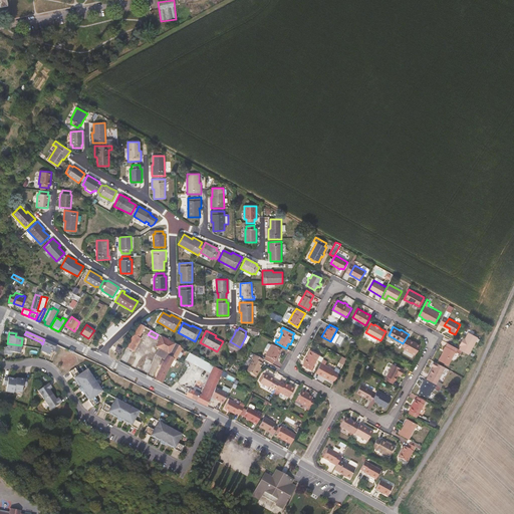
[(469,354),(478,337),(469,332),(465,339),(463,338),(460,344),(462,345),(460,349),(462,350),(469,354)]
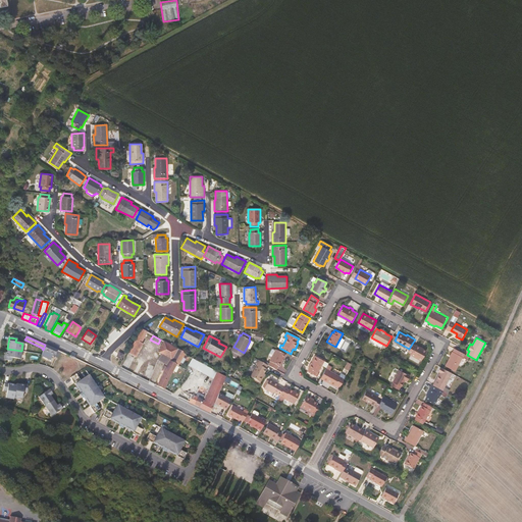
[(135,340),(127,353),(120,368),(133,374),(144,379),(152,364),(136,356),(143,344),(135,340)]
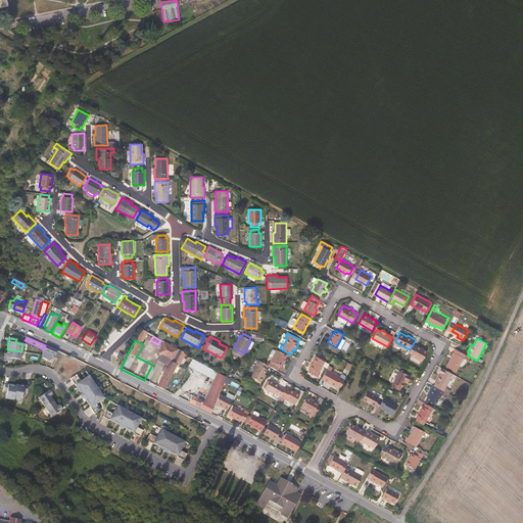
[(171,362),(178,349),(164,342),(158,352),(161,354),(172,360),(171,362)]
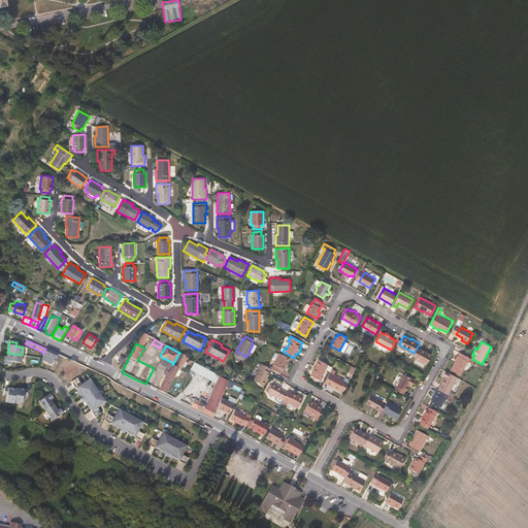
[(426,364),(432,354),(421,348),(421,349),(417,348),(414,353),(413,356),(416,357),(416,358),(426,364)]
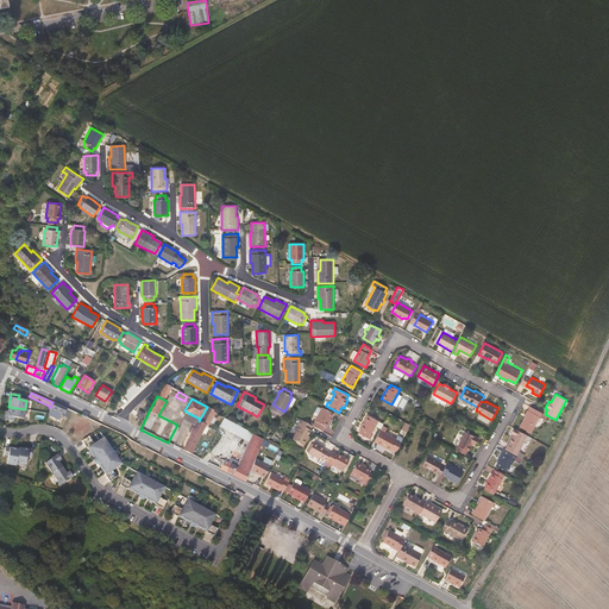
[(67,418),(70,412),(66,409),(66,408),(52,402),(50,408),(48,415),(58,420),(61,415),(67,418)]
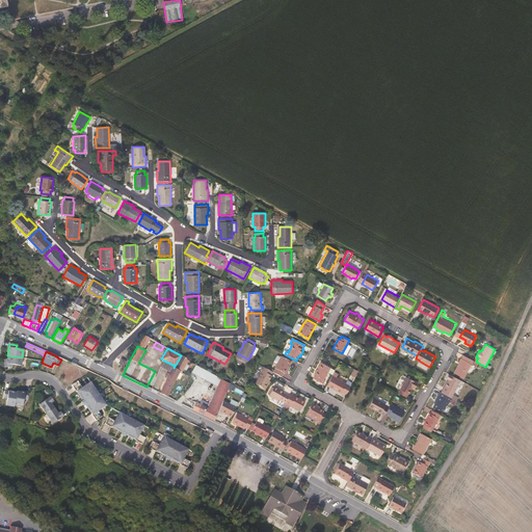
[(20,366),(22,357),(7,355),(5,364),(4,364),(4,367),(11,368),(12,365),(20,366)]
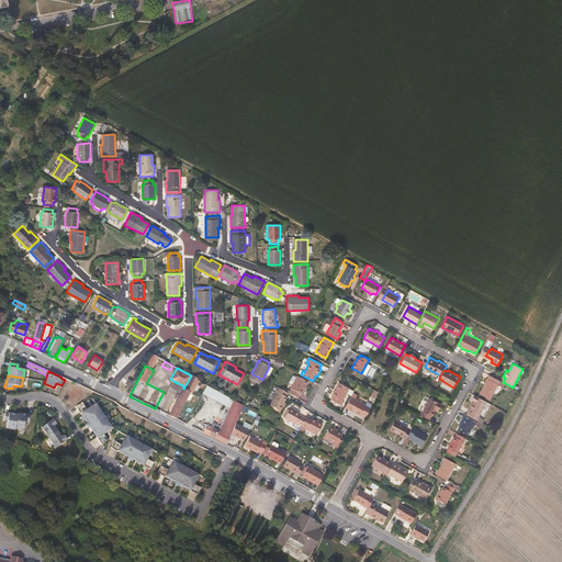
[(192,393),(200,380),(191,375),(183,389),(190,392),(192,393)]
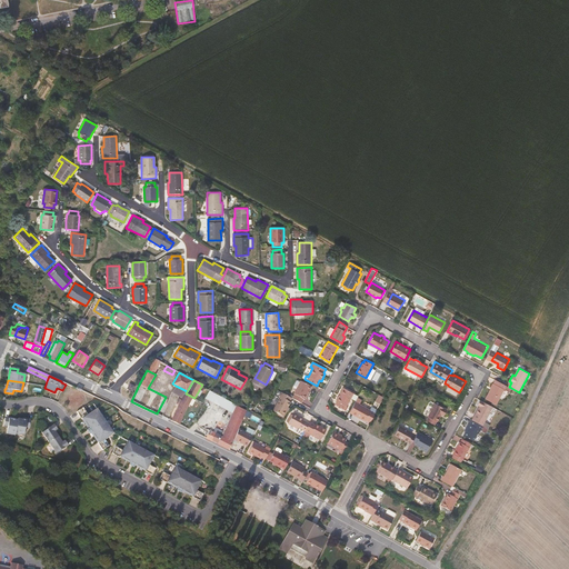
[(305,399),(310,390),(312,386),(301,380),(295,393),(296,393),(293,398),(301,402),(303,398),(305,399)]
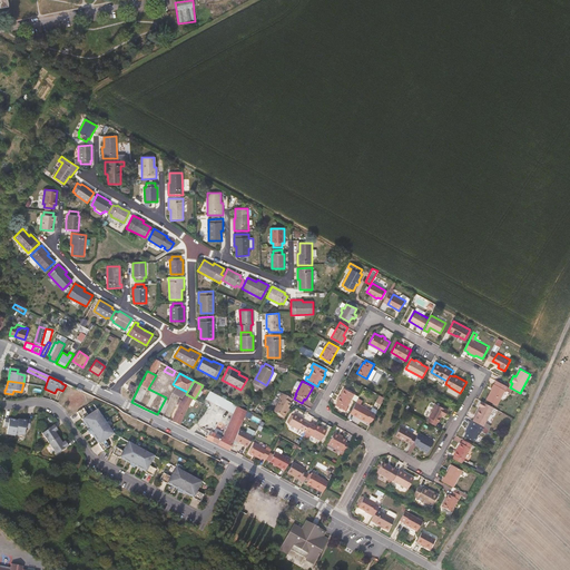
[(497,381),(495,383),(494,383),(491,390),(492,390),(487,399),(498,404),(505,390),(510,392),(512,389),(510,387),(497,381)]
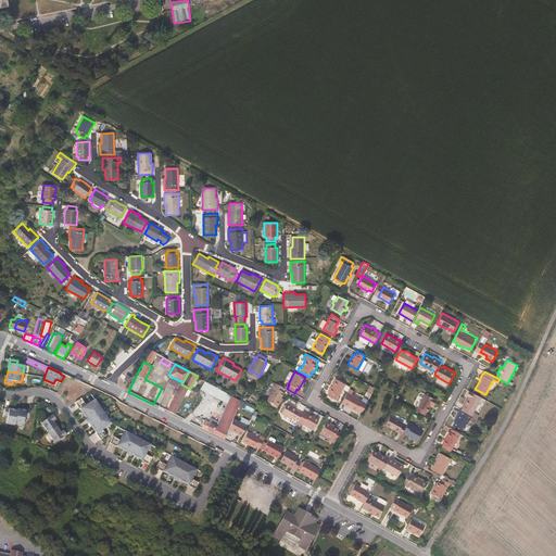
[(167,383),(176,388),(175,390),(172,394),(175,396),(167,411),(175,415),(188,388),(181,384),(182,382),(172,377),(167,383)]
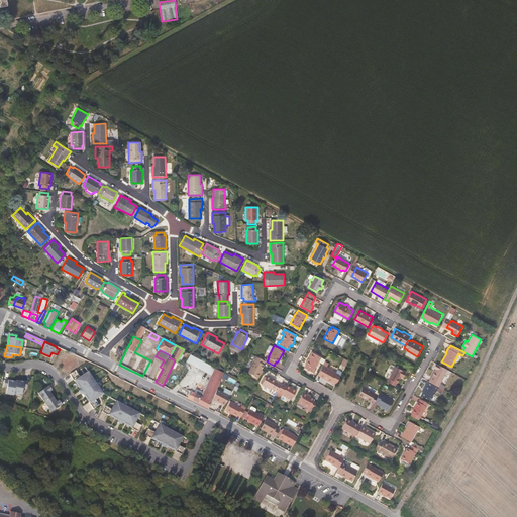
[(315,369),(319,362),(323,364),(325,362),(326,359),(312,351),(306,364),(307,364),(305,368),(312,372),(314,368),(315,369)]
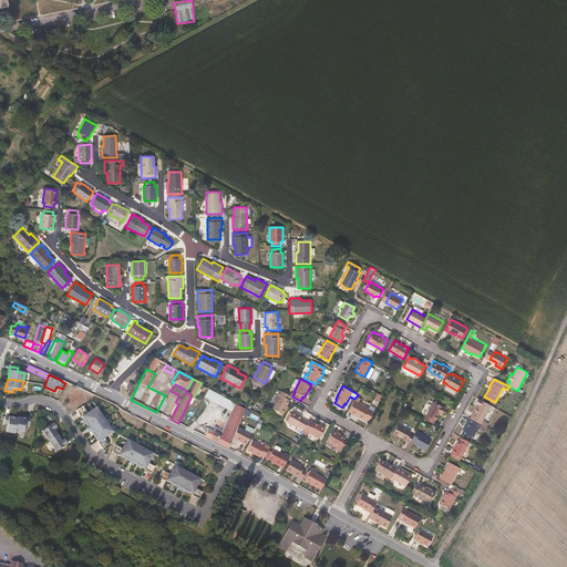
[(237,404),(208,389),(205,395),(234,412),(237,404)]
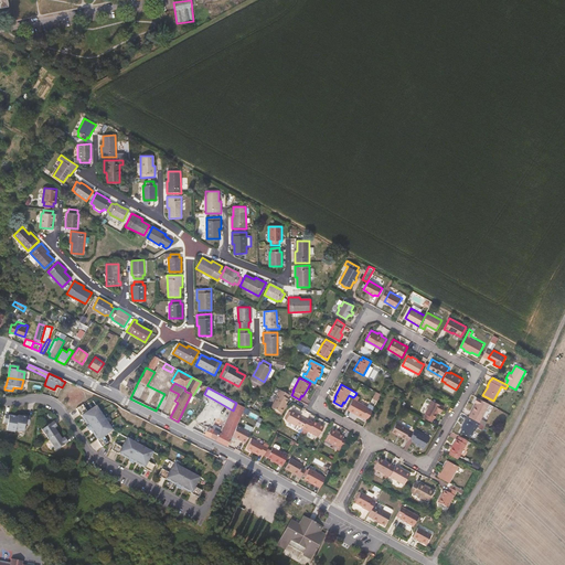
[(286,404),(289,398),(288,398),(290,395),(279,390),(277,393),(279,394),(272,407),(277,411),(276,412),(280,414),(281,415),(287,405),(286,404)]
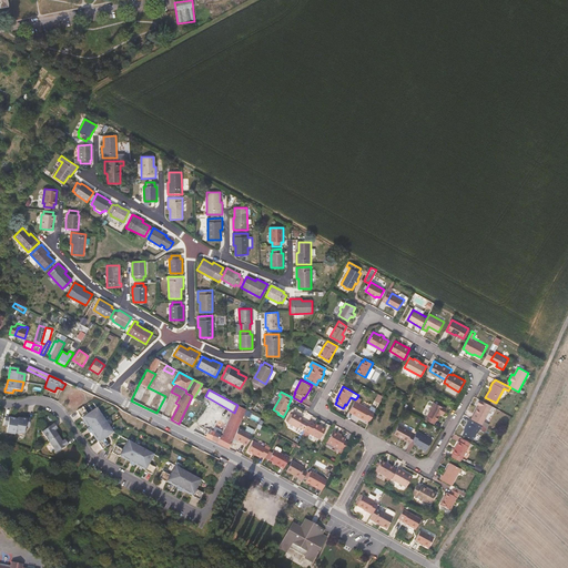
[(355,399),(350,409),(348,412),(356,415),(363,419),(364,418),(369,422),(376,409),(371,406),(369,409),(357,403),(361,398),(357,397),(355,399)]
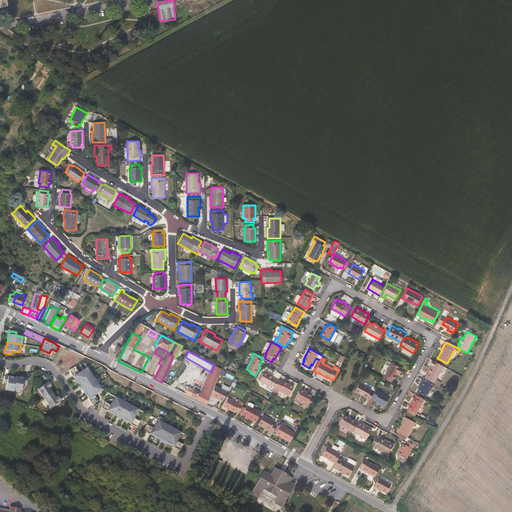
[(434,382),(443,366),(430,358),(428,362),(433,365),(431,368),(430,368),(425,377),(434,382)]
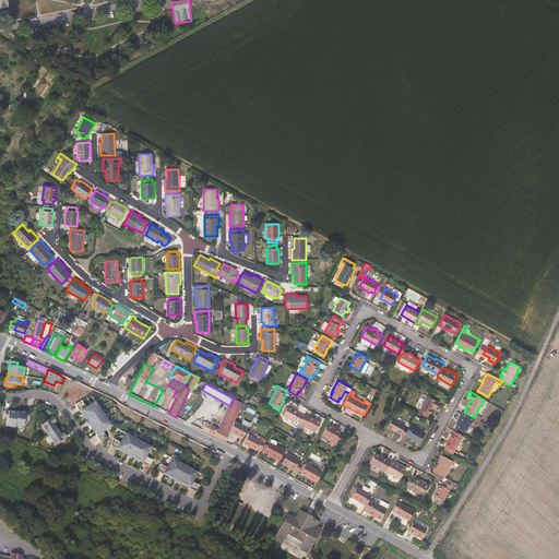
[(436,407),(439,402),(427,395),(420,408),(420,409),(419,413),(427,417),(428,413),(429,414),(433,406),(436,407)]
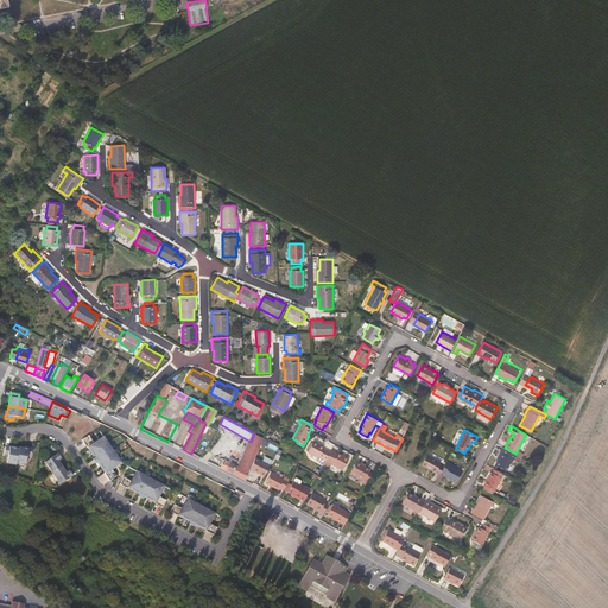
[(249,469),(255,457),(263,439),(254,434),(251,442),(238,468),(248,474),(249,469)]
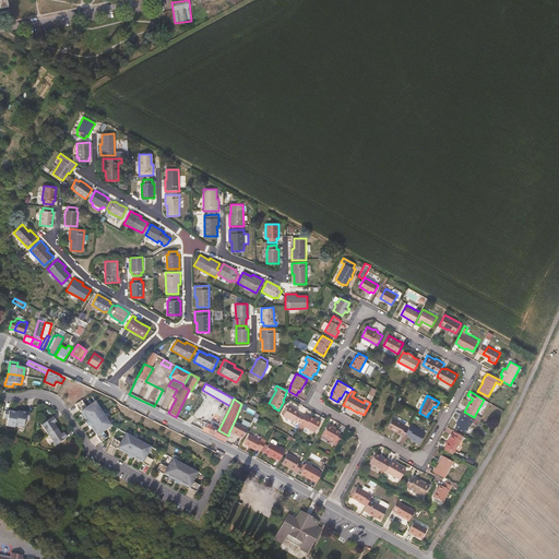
[(110,426),(94,402),(85,407),(81,401),(74,405),(80,412),(81,412),(87,420),(85,423),(87,426),(91,425),(96,433),(95,435),(100,442),(106,438),(102,431),(110,426)]
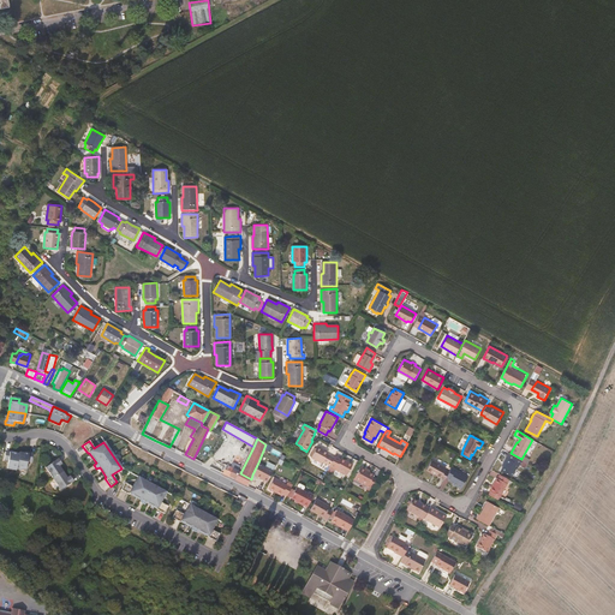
[(334,458),(328,454),(328,453),(317,447),(312,458),(323,463),(323,461),(330,465),(334,458)]
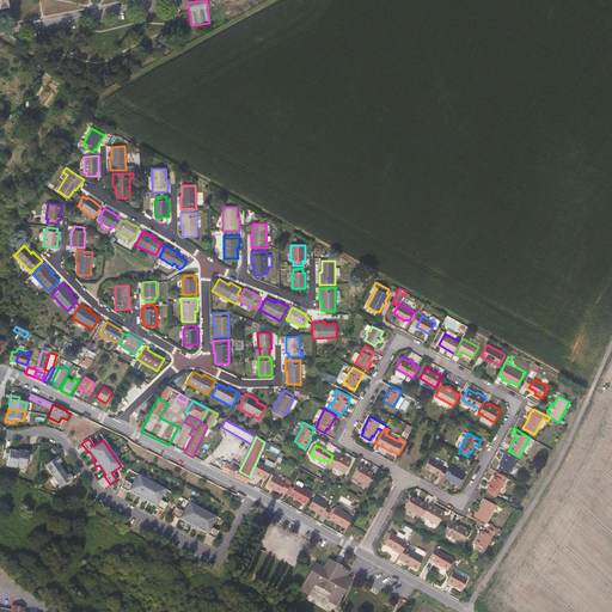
[(16,467),(18,452),(5,450),(4,458),(7,459),(6,467),(16,469),(16,467)]
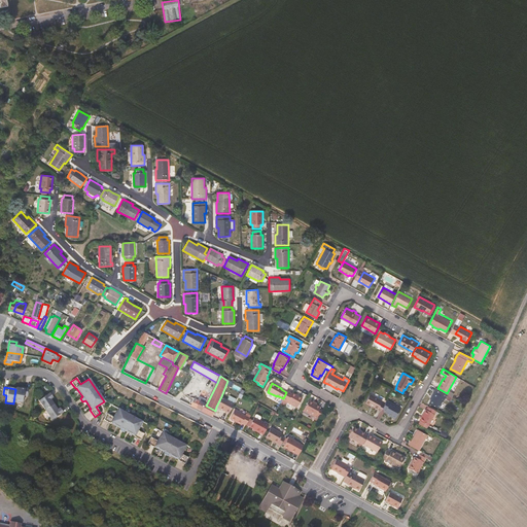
[(27,396),(28,389),(24,388),(24,389),(16,388),(15,389),(13,402),(22,403),(23,395),(27,396)]
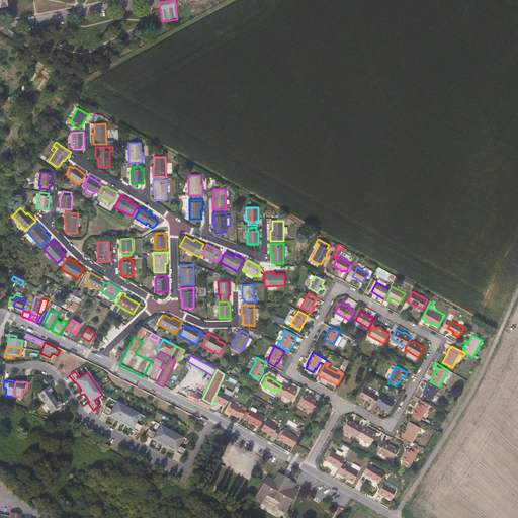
[(292,401),(297,391),(293,389),(292,389),(287,385),(287,386),(282,383),(281,385),(278,392),(277,393),(292,401)]
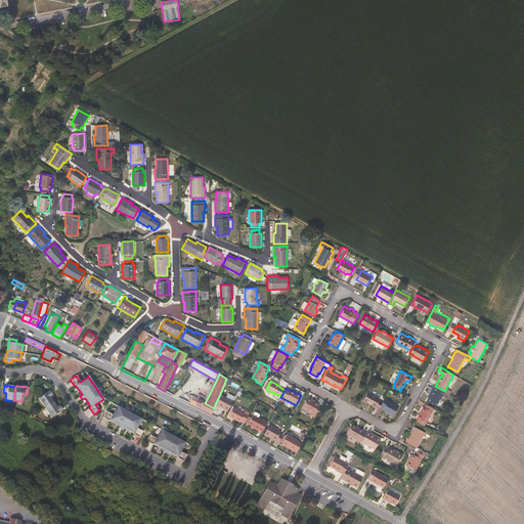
[(435,405),(439,398),(440,399),(442,395),(431,389),(429,393),(430,394),(427,400),(435,405)]
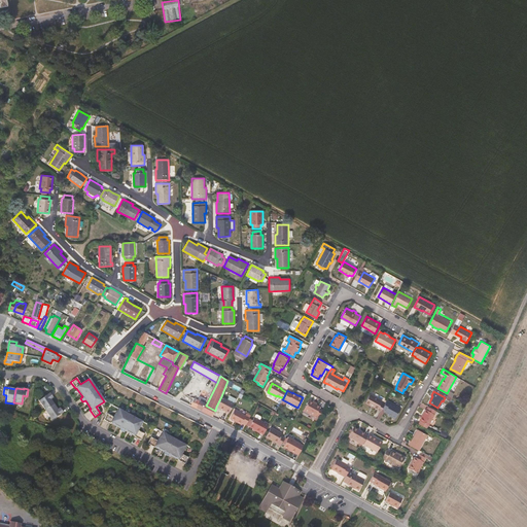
[(54,405),(49,399),(53,397),(49,393),(38,400),(44,411),(54,405)]
